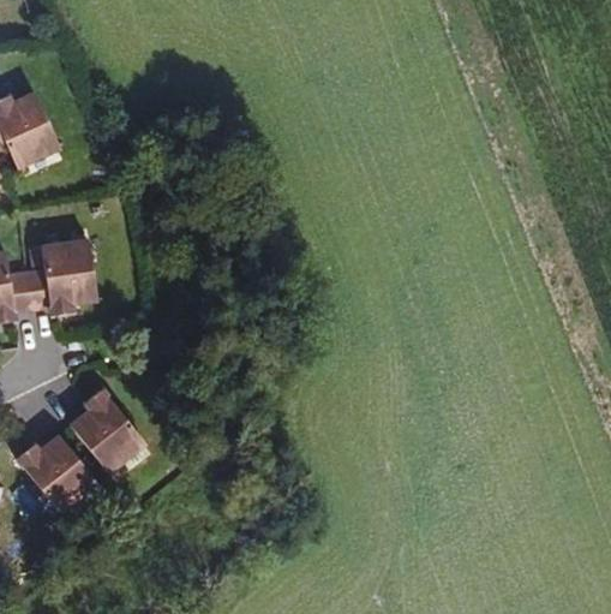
[(0,149),(9,147),(19,167),(61,148),(37,94),(15,103),(10,95),(0,99),(0,149)]
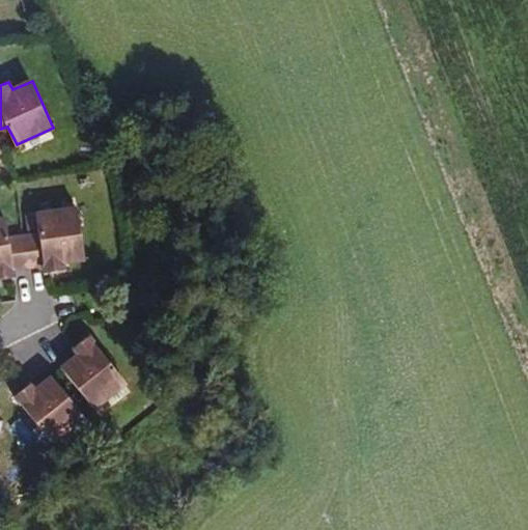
[(40,232),(25,235),(29,267),(45,265),(46,272),(64,270),(64,261),(85,258),(78,207),(37,213),(40,232)]
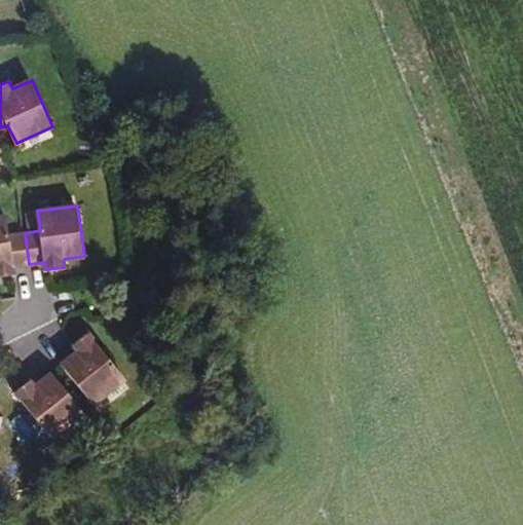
[(29,264),(25,233),(9,235),(6,215),(0,215),(0,275),(13,273),(12,267),(29,264)]
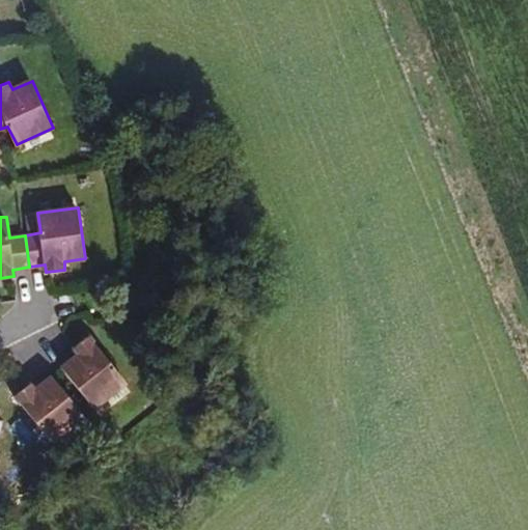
[(79,354),(61,368),(93,409),(127,383),(89,336),(74,347),(79,354)]
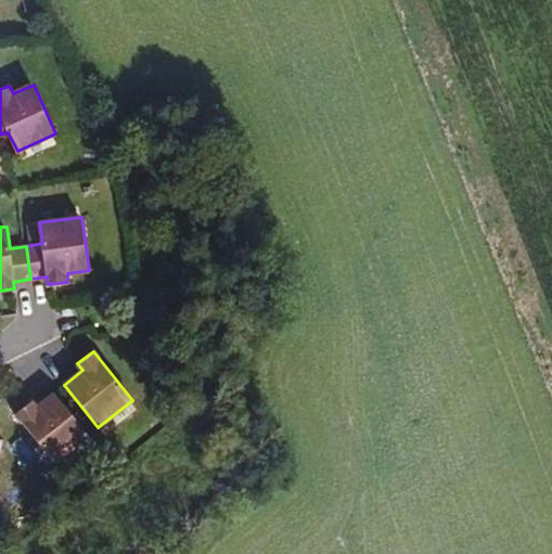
[(30,401),(14,414),(53,463),(88,436),(53,394),(36,407),(30,401)]
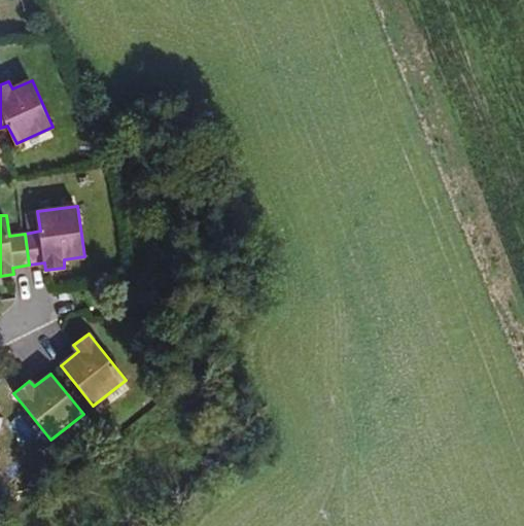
All buildings are outlined.
